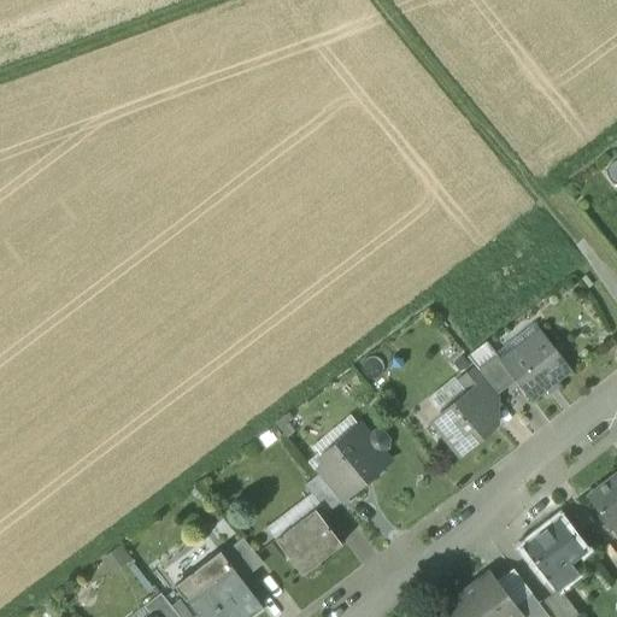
[(499,360),(515,381),(534,404),(571,372),(536,329),(499,360)]
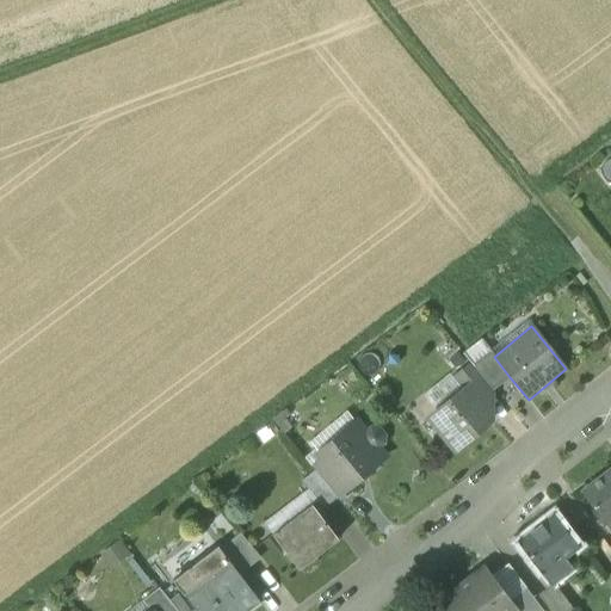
[(489,352),(473,366),(493,392),(510,377),(494,357),(489,352)]
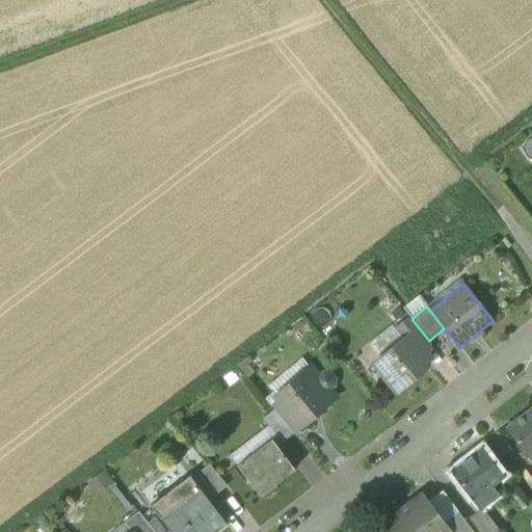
[(411,319),(409,316),(394,329),(402,340),(403,339),(416,353),(430,341),(429,341),(411,319)]
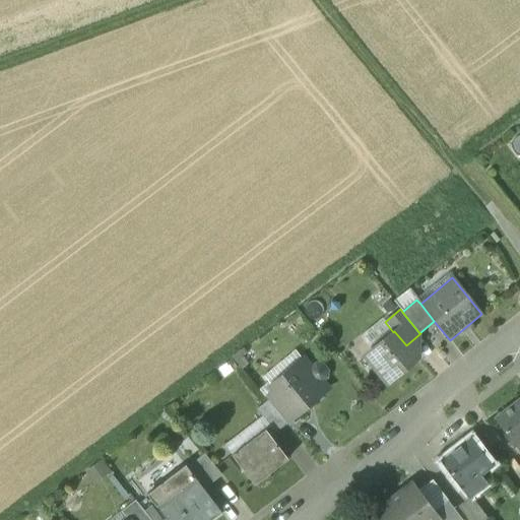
[(370,331),(379,343),(393,332),(385,322),(383,320),(370,331)]
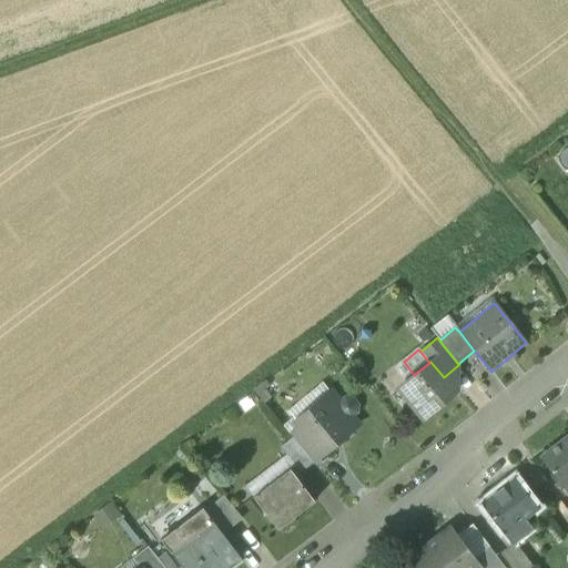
[(444,377),(430,362),(429,363),(414,375),(405,383),(408,386),(407,395),(404,398),(422,421),(456,392),(444,377)]
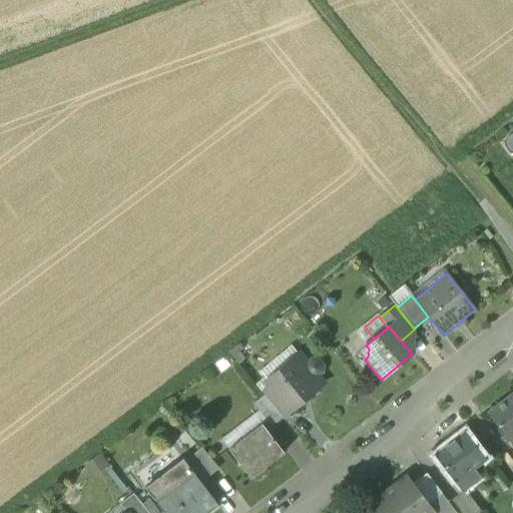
[(308,364),(300,355),(268,382),(273,387),(275,386),(293,409),(324,384),(318,376),(322,373),(322,367),(318,361),(312,361),(308,364)]
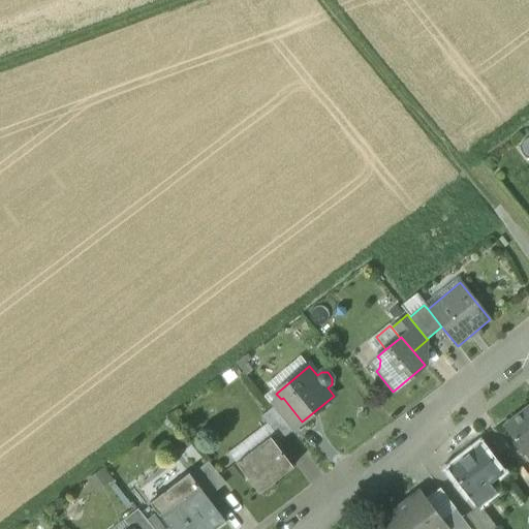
[(302,422),(283,398),(281,399),(272,407),(272,408),(291,432),(292,432),(304,424),(302,422)]
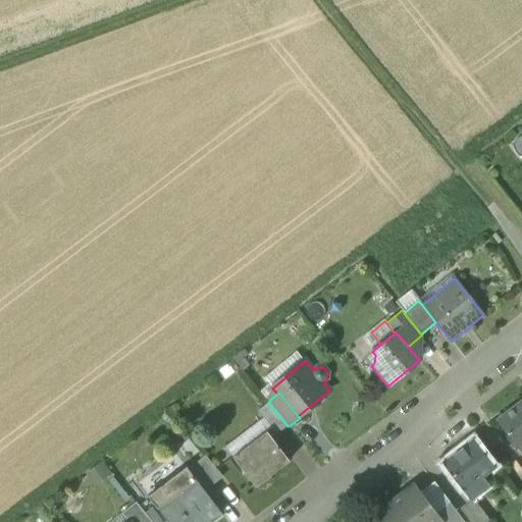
[(521,402),(497,422),(517,449),(521,444),(521,402)]
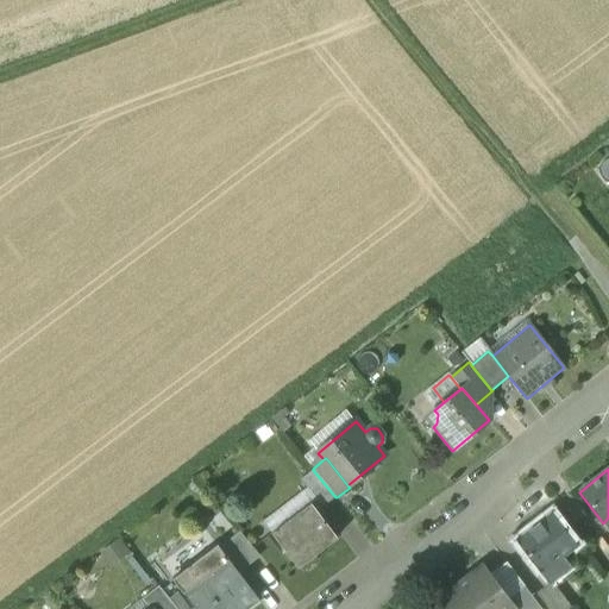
[(336,497),(313,470),(299,481),(307,489),(315,501),(321,508),(336,497)]
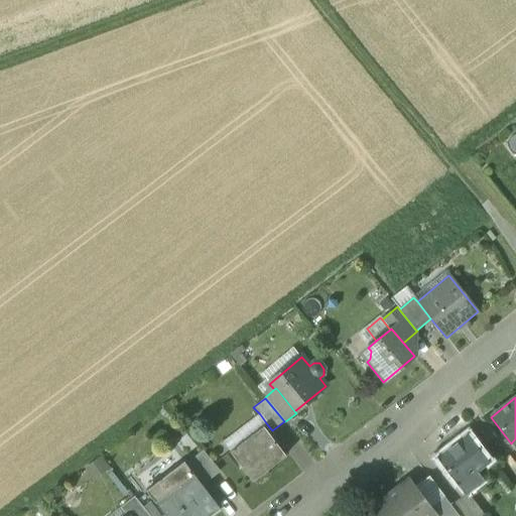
[(222,443),(229,453),(262,427),(267,424),(260,414),(222,443)]
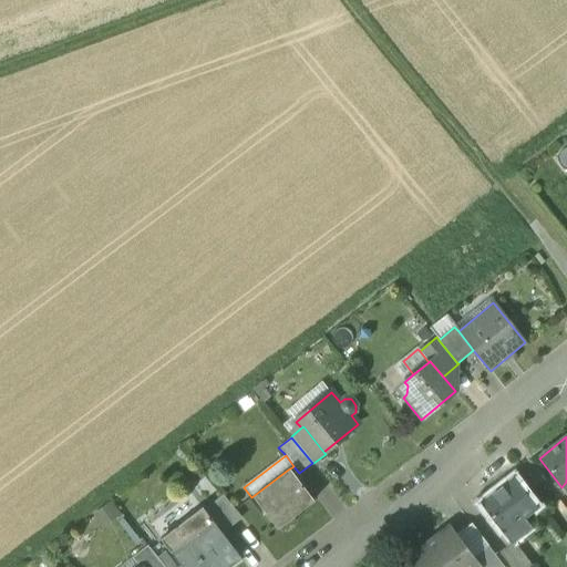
[(313,503),(288,470),(251,497),(277,531),(278,529),(277,528),(291,517),(292,518),(313,503)]
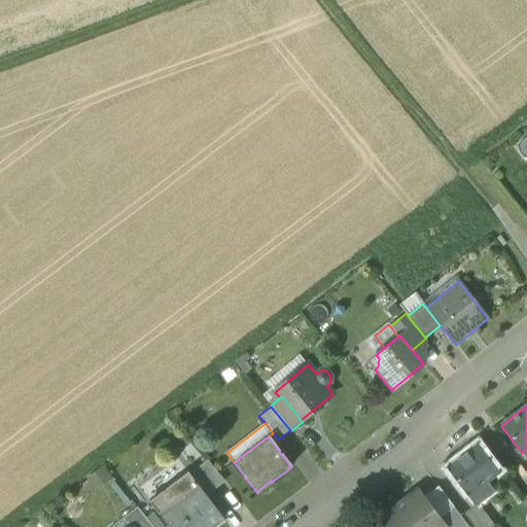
[(496,470),(476,444),(446,466),(473,504),(476,502),(491,490),(484,481),(496,470)]
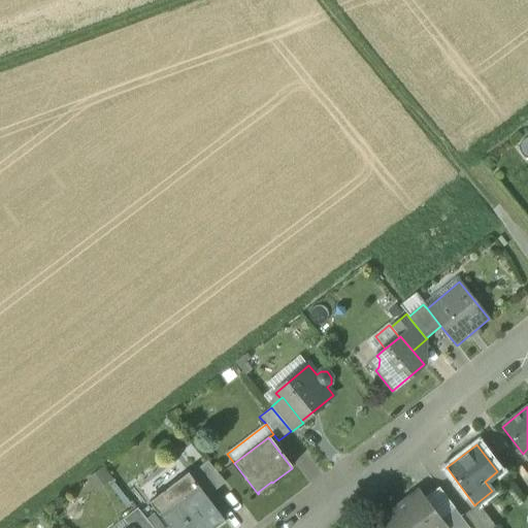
[(225,484),(207,462),(189,476),(205,498),(225,484)]
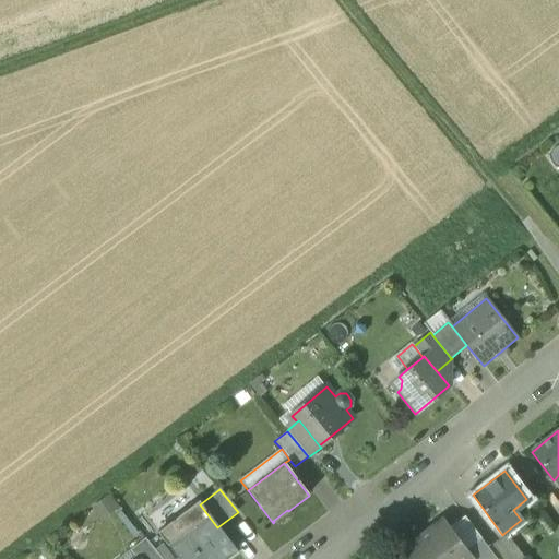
[(108,494),(90,507),(103,522),(120,509),(108,494)]
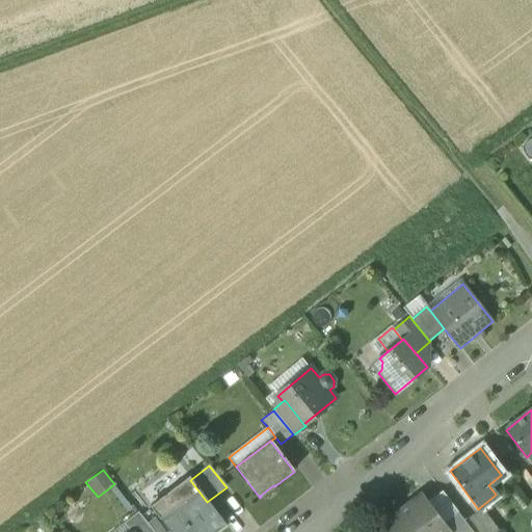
[(187,477),(150,507),(158,517),(169,531),(213,531),(223,525),(207,502),(190,480),(187,477)]
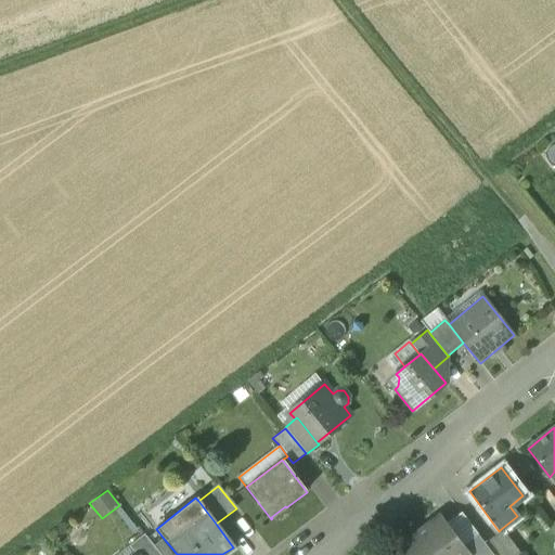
[(447,528),(437,516),(395,549),(399,554),(461,554),(464,553),(465,552),(462,546),(447,528)]
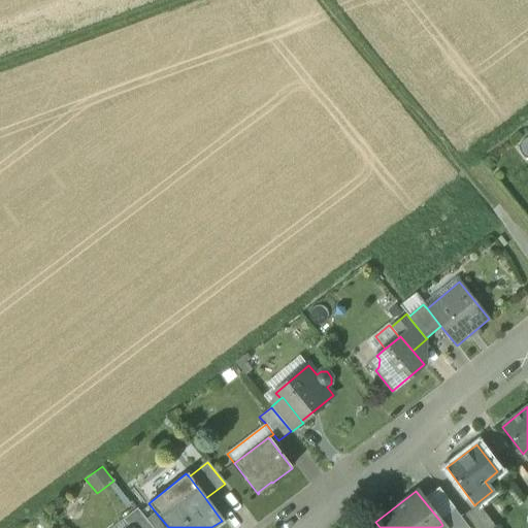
[(440,491),(425,502),(439,520),(454,508),(440,491)]
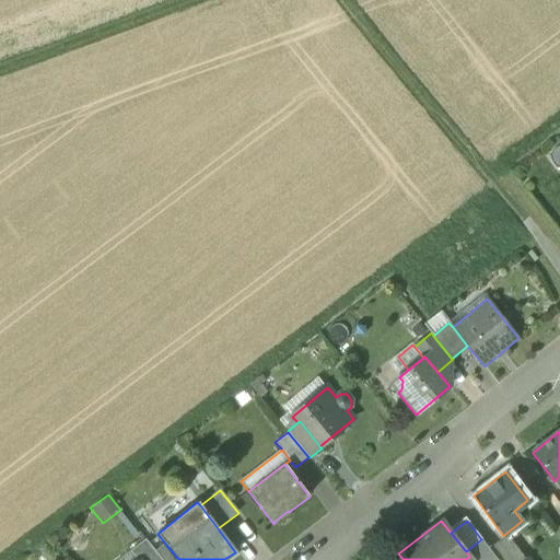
[(503,536),(488,548),(497,559),(524,559),(525,559),(505,534),(503,536)]
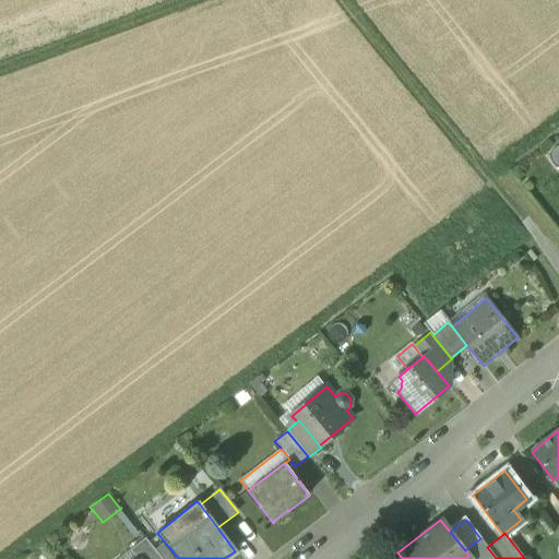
[(162,558),(156,551),(145,538),(130,550),(135,558),(162,558)]
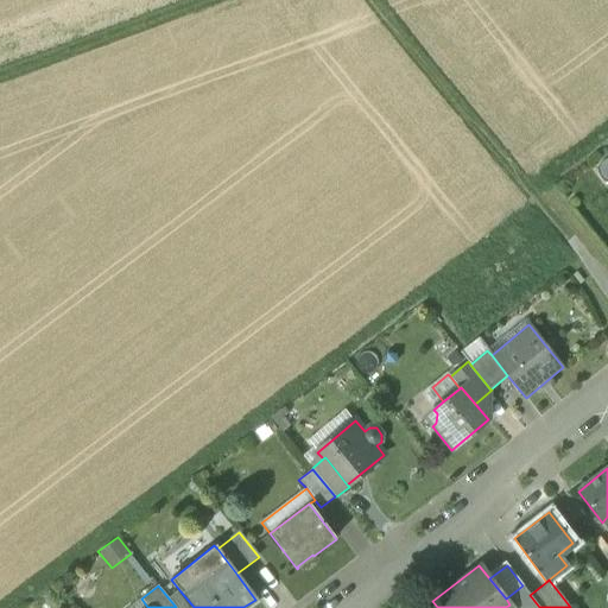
[(523,586),(506,599),(510,605),(508,606),(508,607),(539,607),(530,595),(523,586)]
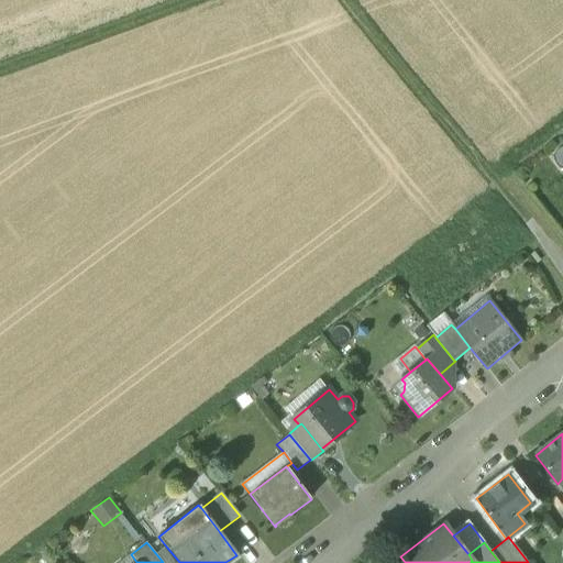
[(167,548),(157,555),(163,562),(178,562),(179,562),(167,548)]
